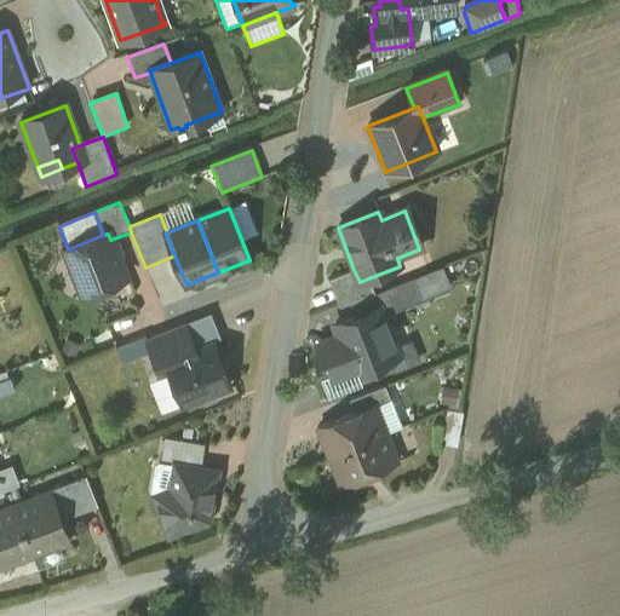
[(68,249),(65,251),(84,298),(127,281),(110,240),(108,234),(103,235),(68,249)]
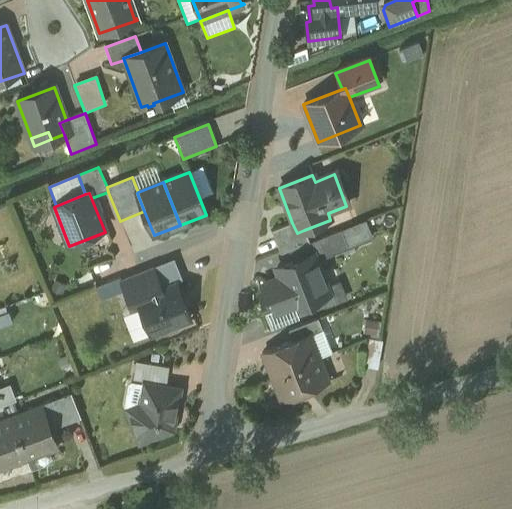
[(345,229),(352,245),(370,238),(364,222),(345,229)]
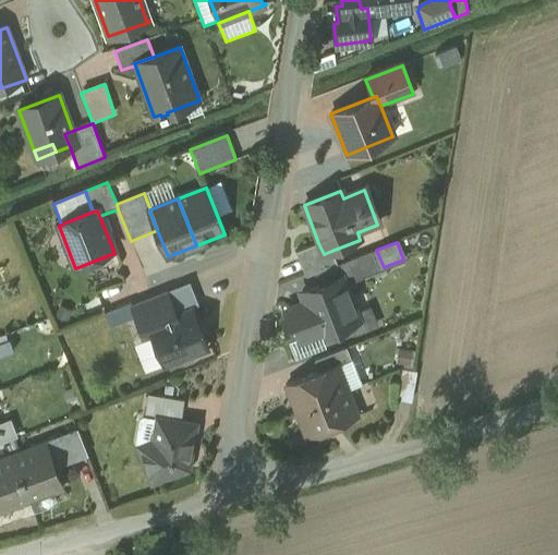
[(318,243),(295,252),(306,277),(315,274),(336,266),(338,265),(331,251),(324,254),(318,243)]
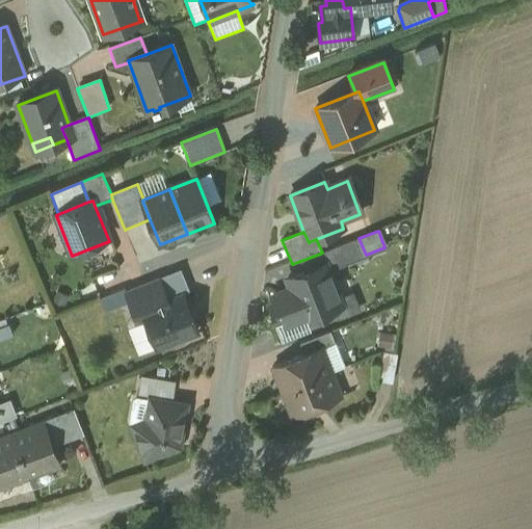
[(358,238),(354,240),(363,259),(386,250),(384,247),(366,255),(358,238)]
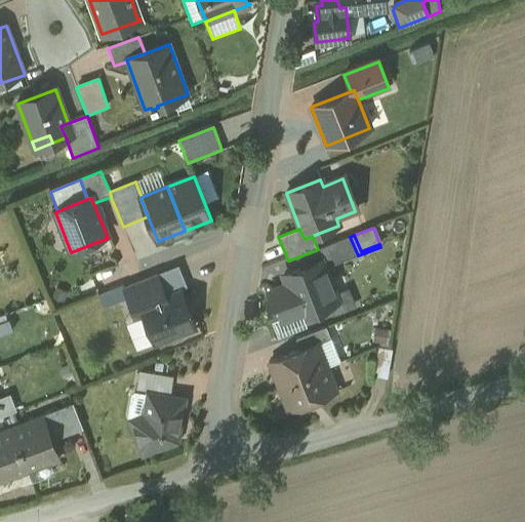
[(318,249),(316,250),(316,251),(323,249),(330,267),(358,255),(350,237),(318,249)]
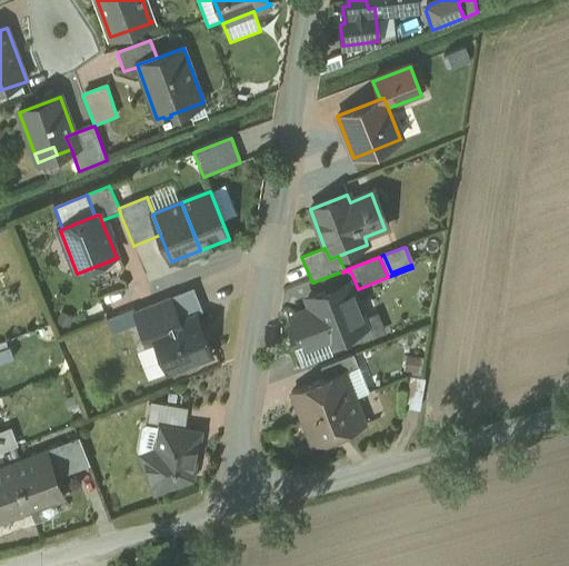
[(342,272),(342,271),(321,279),(326,291),(348,284),(351,293),(358,289),(350,270),(342,272)]
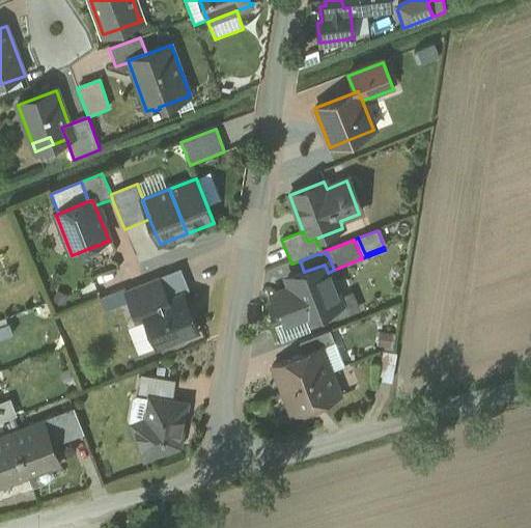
[(123,264),(124,268),(100,277),(105,289),(142,276),(136,258),(123,264)]
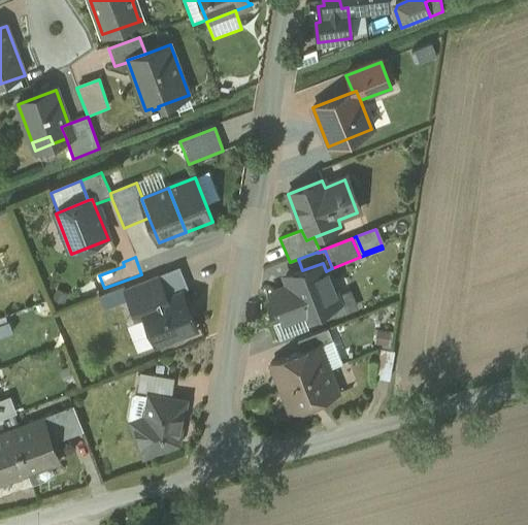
[(302,270),(286,276),(290,288),(293,296),(302,318),(303,318),(333,305),(338,303),(336,299),(326,271),(323,263),(302,270)]
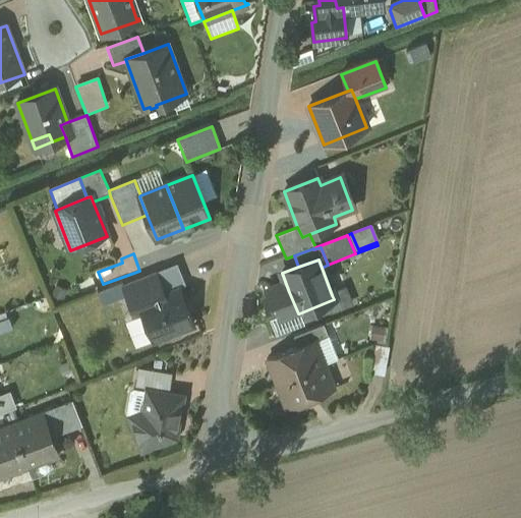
[(142,312),(139,306),(164,296),(156,276),(124,288),(134,315),(142,312)]
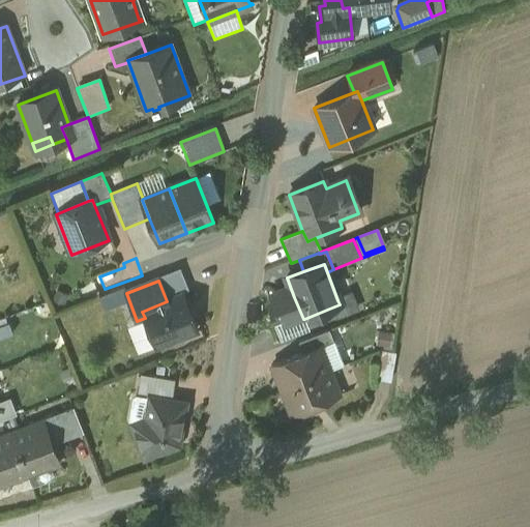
[(275,304),(294,297),(291,289),(272,296),(275,304)]
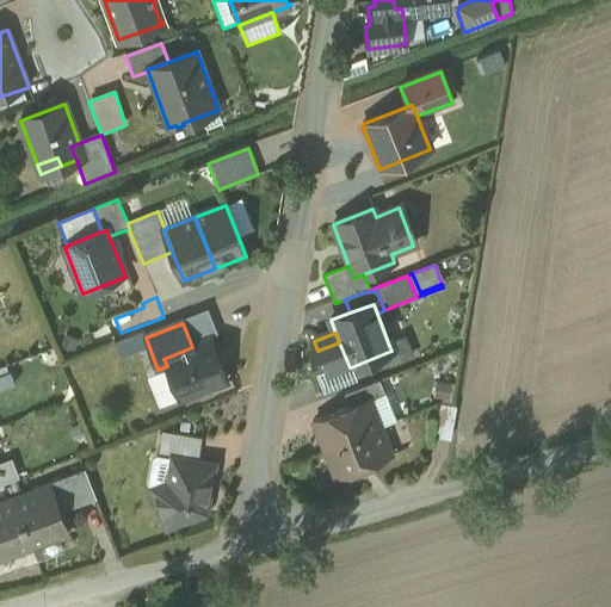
[(167,366),(180,401),(227,383),(210,340),(192,347),(164,359),(167,366)]
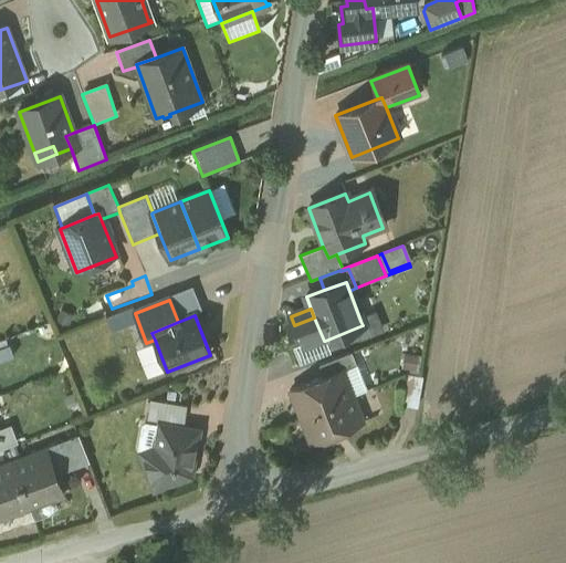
[(360,321),(363,325),(357,327),(362,340),(381,331),(375,315),(360,321)]
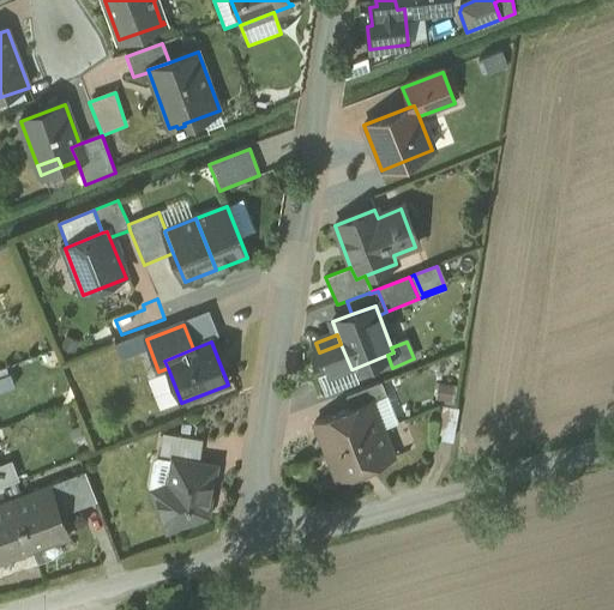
[(353,369),(351,369),(341,344),(319,352),(313,355),(326,391),(356,379),(353,369)]
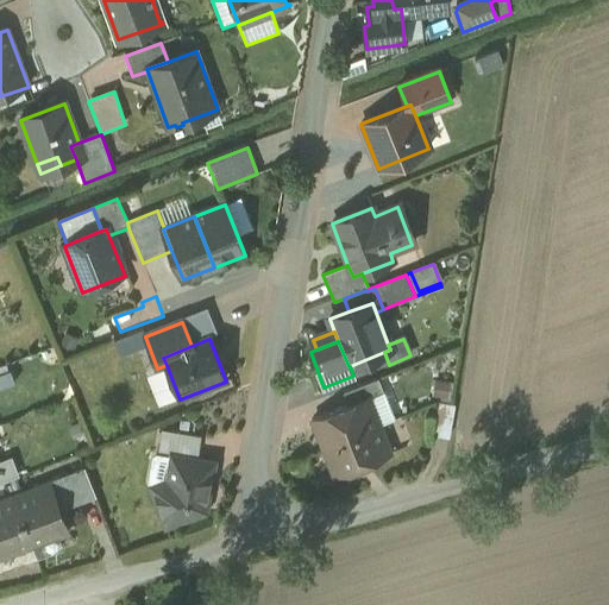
[(378,379),(344,394),(349,407),(369,398),(369,401),(384,394),(378,379)]
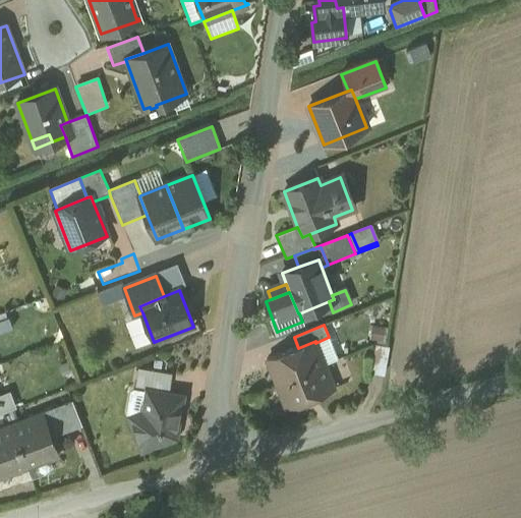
[(298,348),(268,360),(277,384),(325,365),(315,343),(315,341),(298,348)]
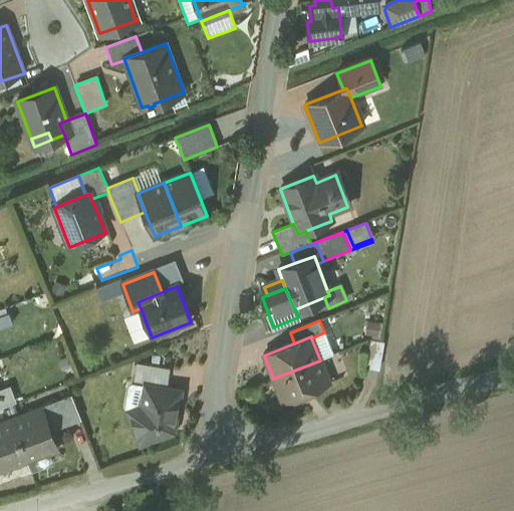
[(320,360),(273,378),(283,402),(329,384),(320,360)]
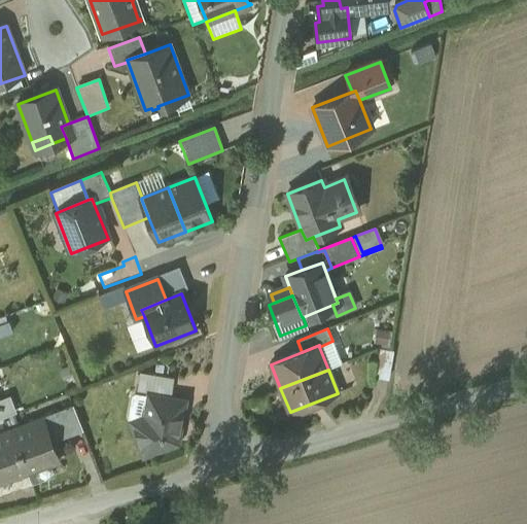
[(172,380),(141,375),(138,396),(149,398),(149,396),(169,399),(172,380)]
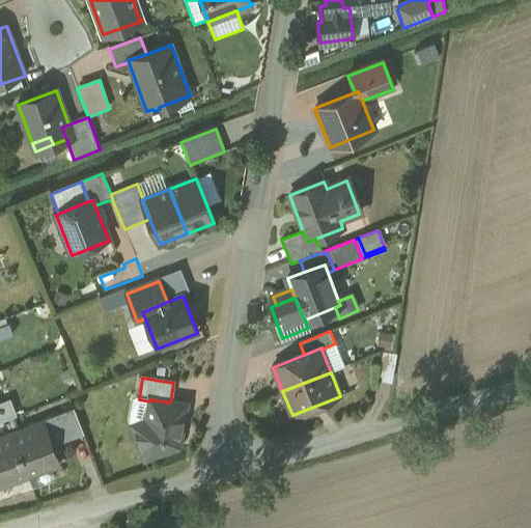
[(9,399),(0,403),(0,422),(16,417),(9,399)]
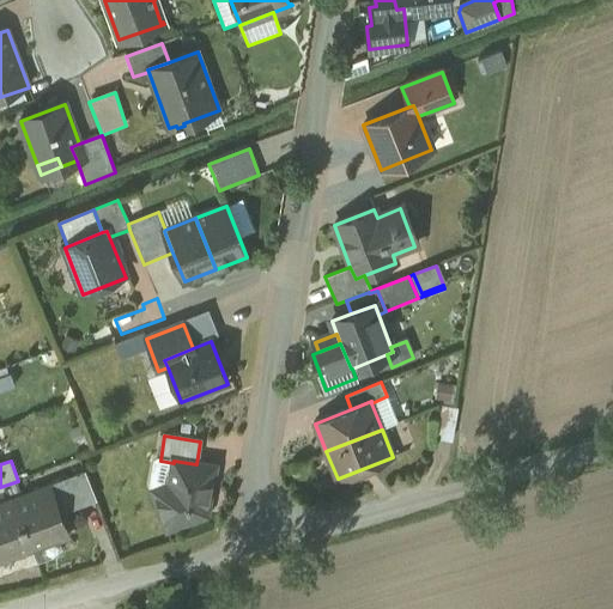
[(196,464),(174,461),(174,463),(170,486),(155,492),(169,529),(206,515),(214,468),(196,464)]
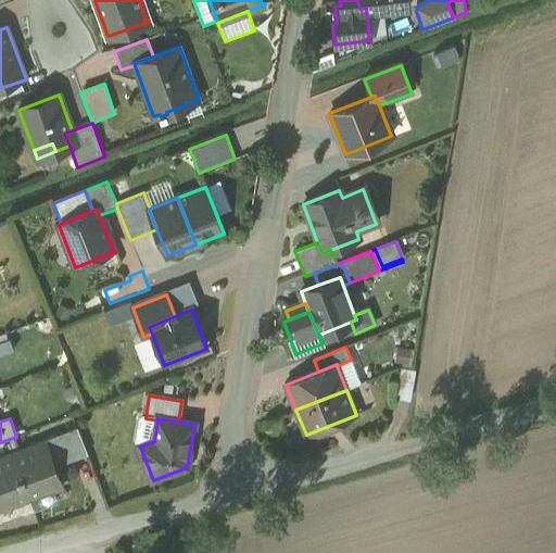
[(140,447),(154,441),(158,420),(146,418),(140,447)]
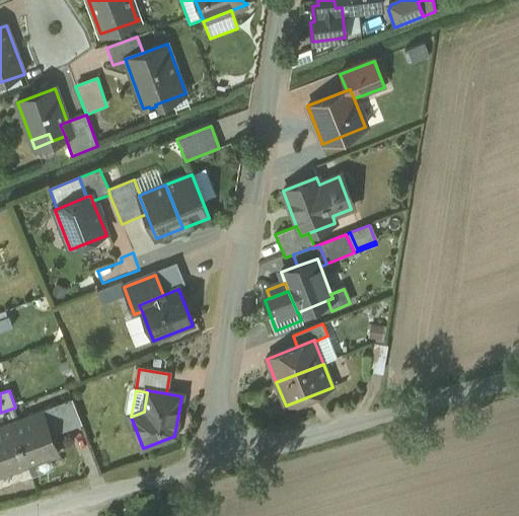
[(72,400),(41,413),(42,416),(43,416),(49,431),(64,425),(66,431),(81,426),(72,400)]
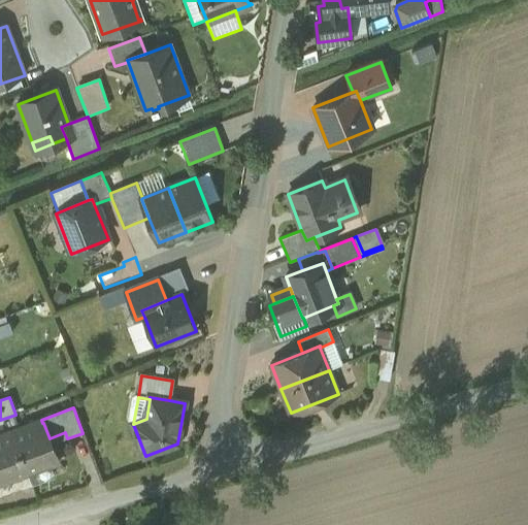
[(13,435),(12,435),(28,476),(59,464),(50,438),(43,423),(42,423),(13,435)]
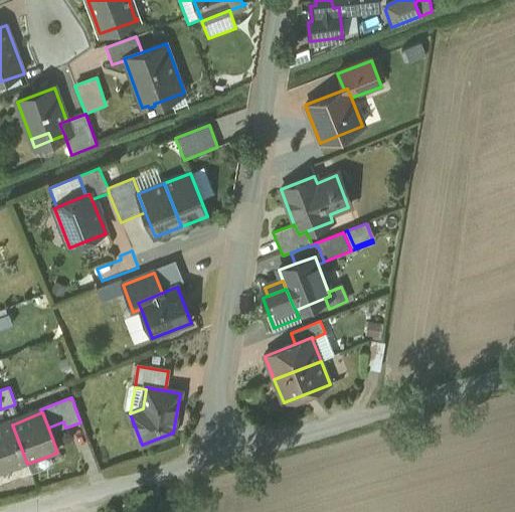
[(0,425),(0,472),(26,462),(26,464),(27,464),(12,424),(13,424),(12,421),(0,425)]
